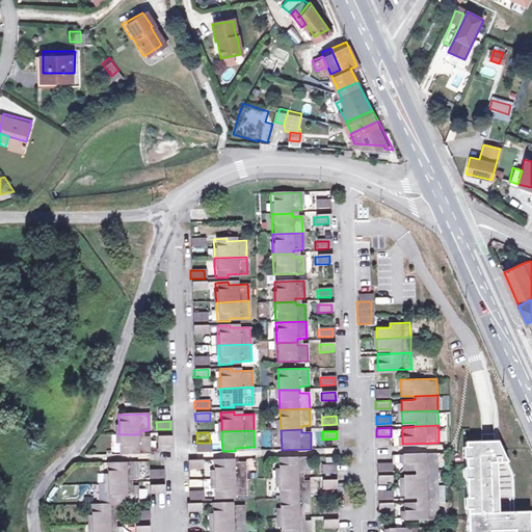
[(483,441),(471,441),(471,456),(467,456),(467,468),(471,468),(472,477),(467,477),(468,498),(472,498),(473,507),(468,507),(468,531),(490,531),(491,531),(510,530),(510,531),(531,531),(531,519),(531,510),(499,511),(493,512),(491,462),(497,461),(508,461),(499,440),(496,441),(496,433),(487,433),(483,433),(483,441)]
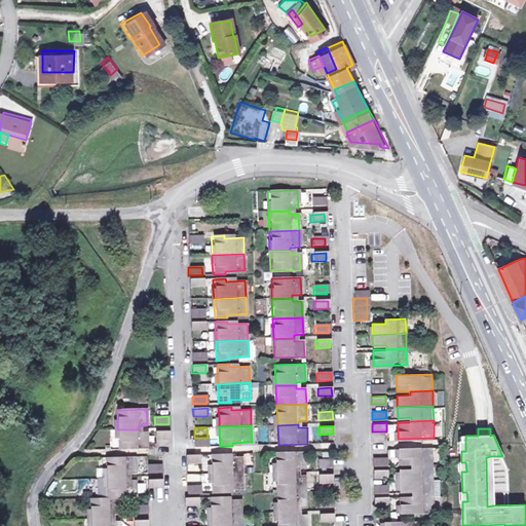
[(117,429),(118,438),(118,450),(148,449),(147,431),(139,433),(138,429),(117,429)]
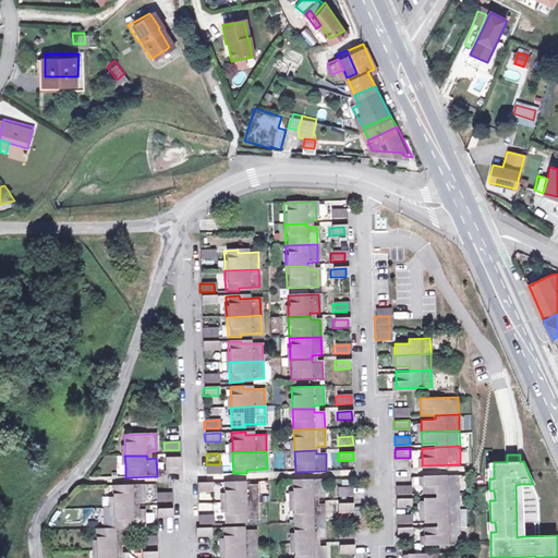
[(165,466),(180,466),(180,458),(165,459),(165,466)]
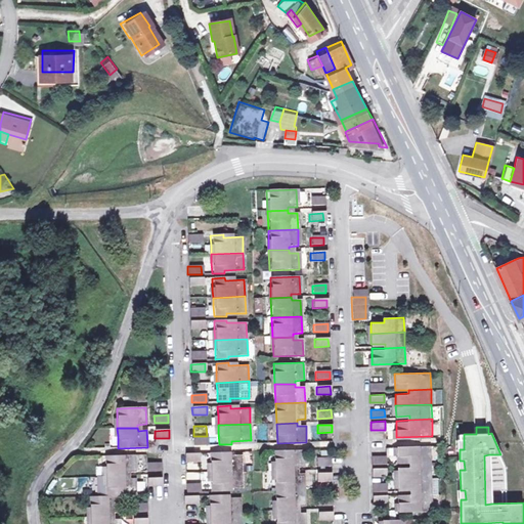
[(410,463),(433,462),(432,445),(396,446),(397,463),(410,463)]
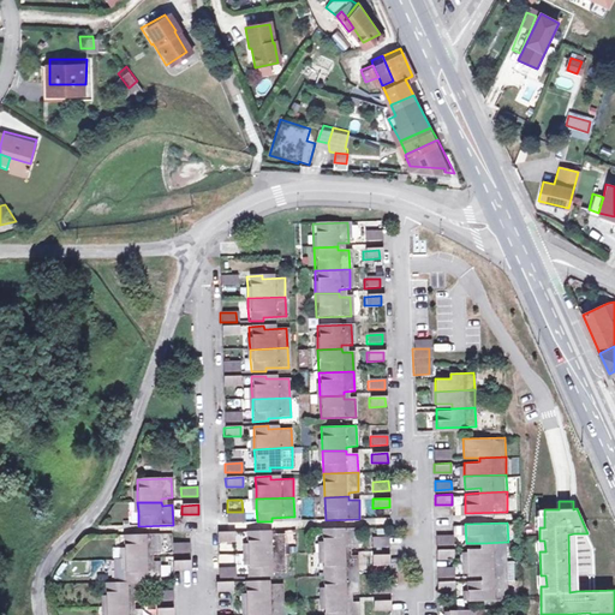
[(322,529),(323,553),(347,551),(347,548),(358,548),(357,527),(322,529)]
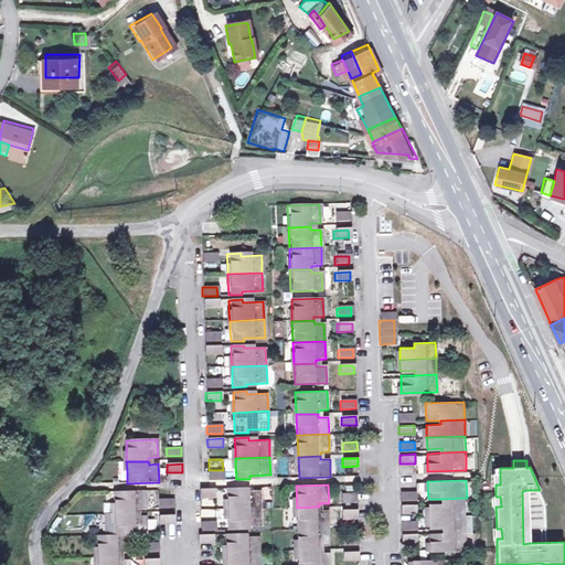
[(226,509),(262,508),(260,490),(240,490),(240,488),(226,489),(226,500),(226,509)]
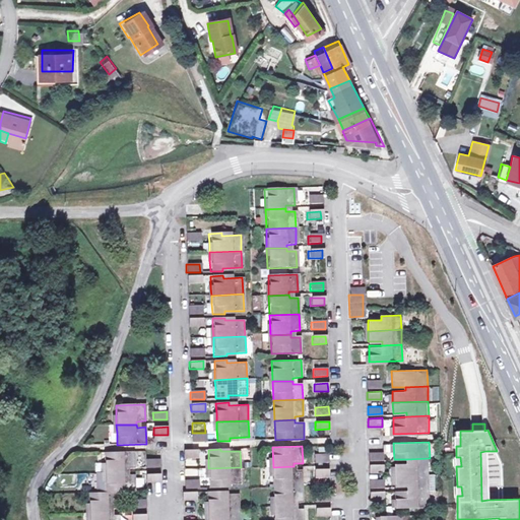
[(197,450),(183,451),(184,458),(197,458),(197,450)]
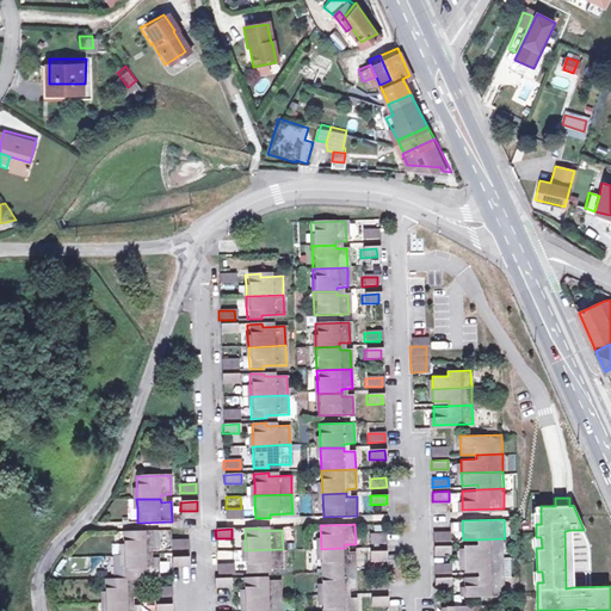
[(433,532),(433,541),(450,541),(450,531),(433,532)]
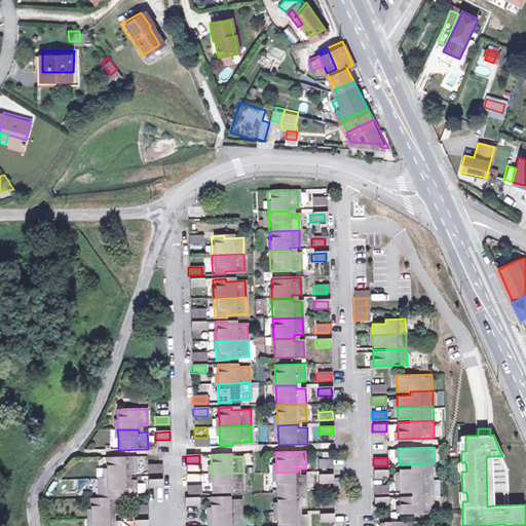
[(106,471),(107,479),(127,479),(127,475),(136,475),(136,458),(106,459),(106,471)]
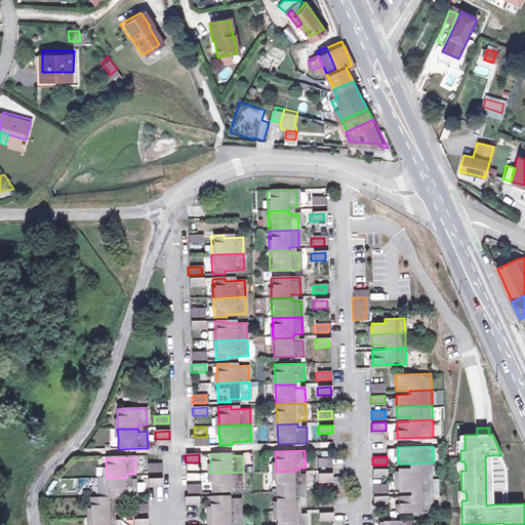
[(399,479),(435,478),(434,462),(411,463),(411,468),(398,468),(399,479)]
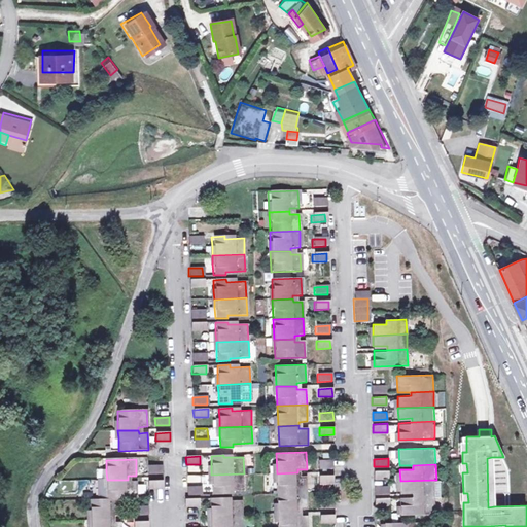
[(278,493),(308,492),(307,476),(297,476),(297,472),(277,473),(278,493)]
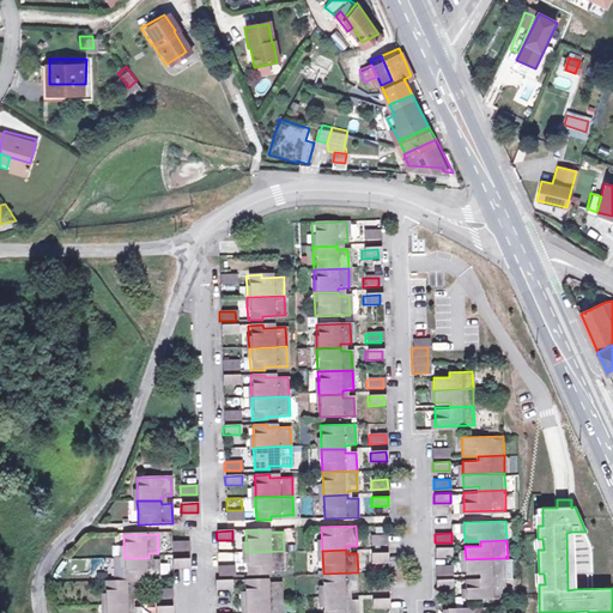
[(284,570),(284,551),(246,552),(247,562),(247,575),(262,574),(262,571),(284,570)]
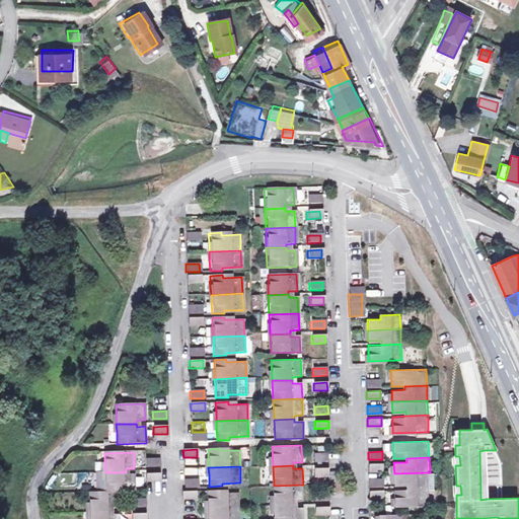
[(183,468),(183,476),(198,476),(198,468),(183,468)]
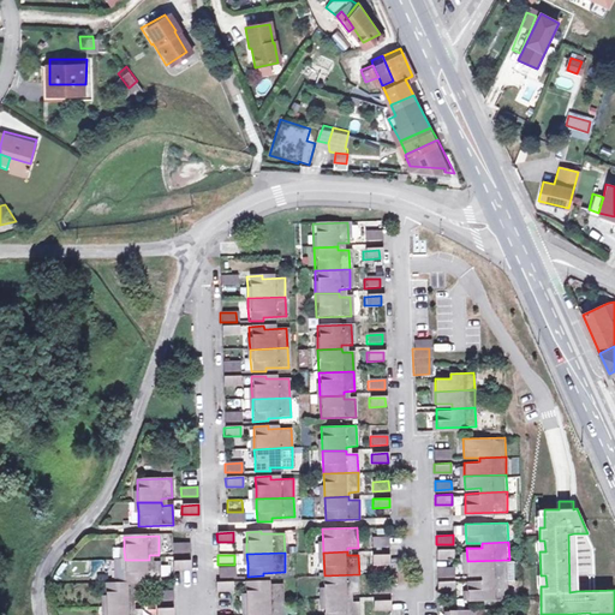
[(125,569),(126,584),(141,583),(160,583),(160,562),(149,563),(149,560),(125,560),(125,569)]
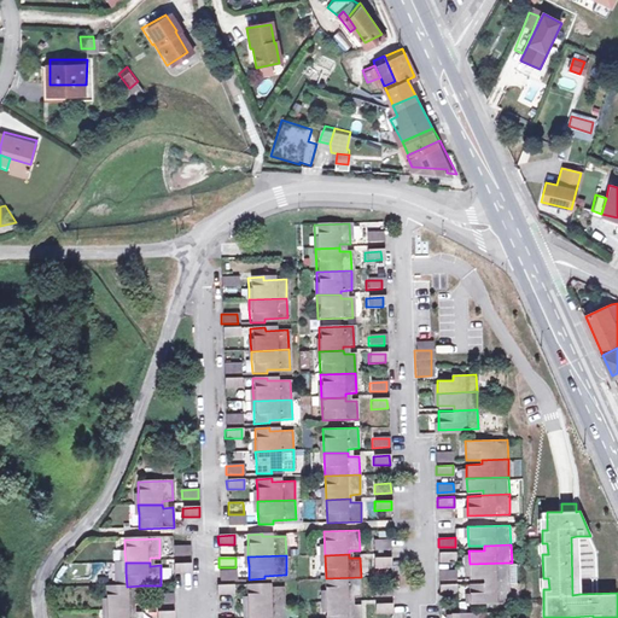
[(485,582),(512,581),(512,563),(470,564),(470,577),(485,577),(485,582)]
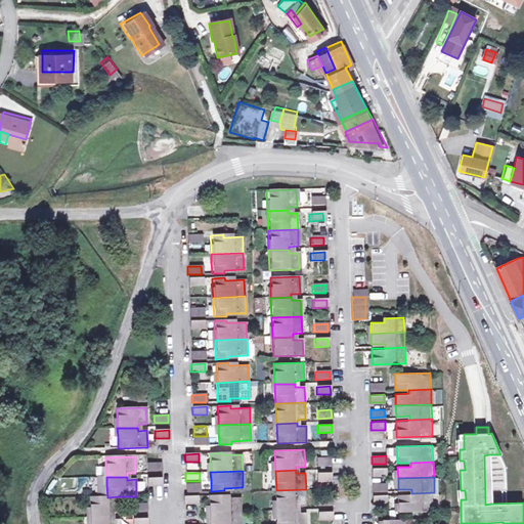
[(147,486),(162,486),(161,478),(147,479),(147,486)]
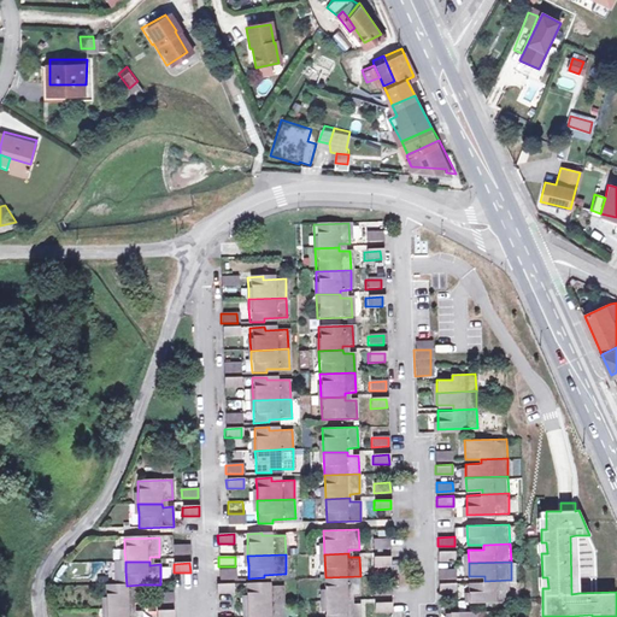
[(439,569),(439,577),(456,577),(456,568),(439,569)]
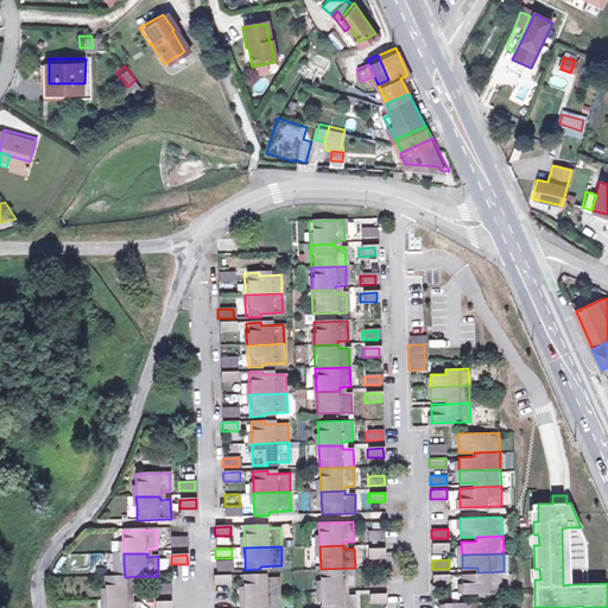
[(232,563),(215,563),(216,572),(232,571),(232,563)]
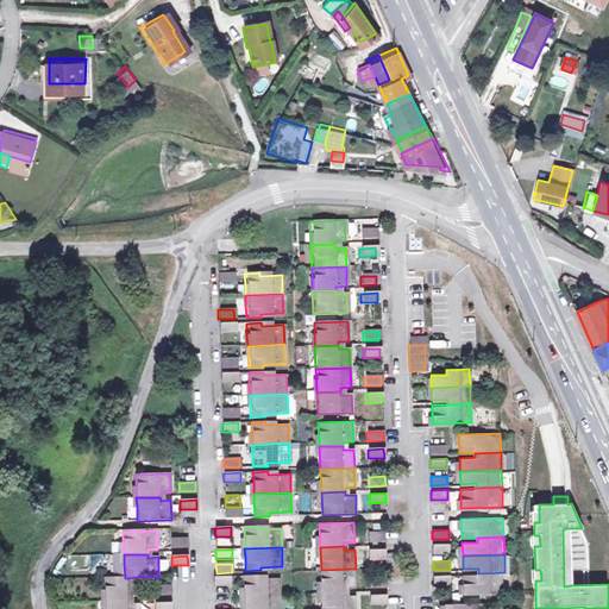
[(357,588),(356,569),(321,570),(322,592),(346,592),(346,588),(357,588)]
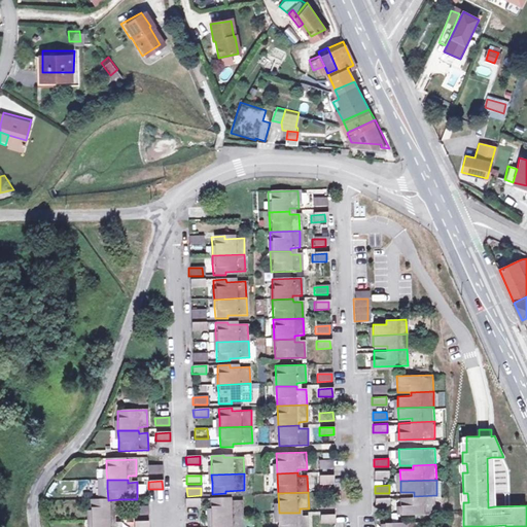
[(436,495),(414,496),(400,496),(401,513),(437,512),(436,495)]
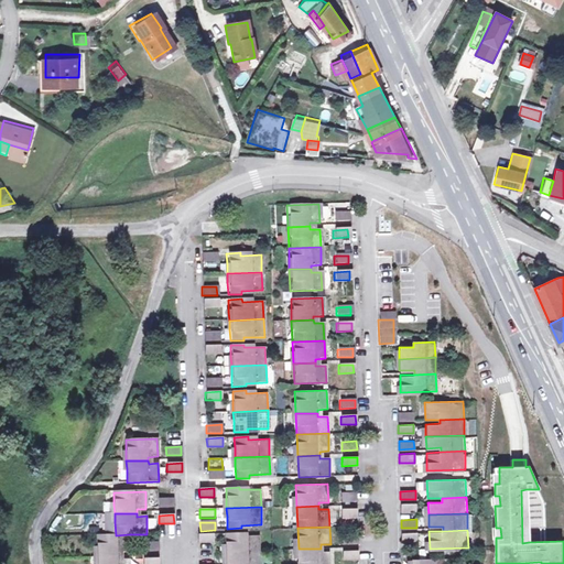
[(226,554),(260,552),(259,534),(239,535),(239,532),(225,533),(225,545),(226,554)]
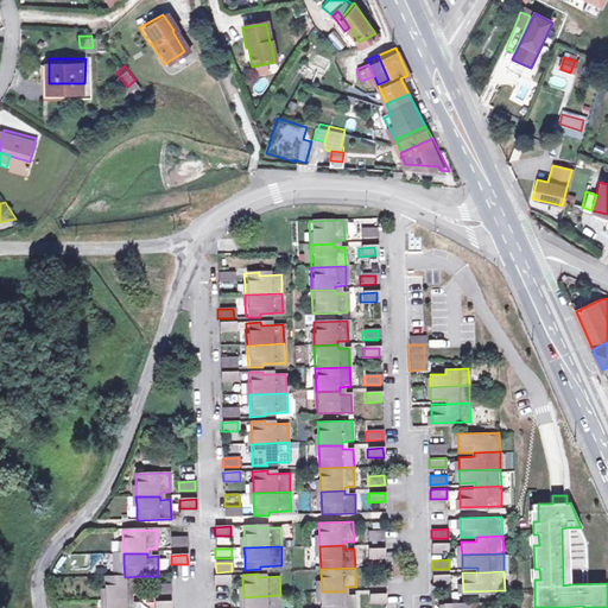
[(432,574),(434,583),(450,582),(449,574),(432,574)]
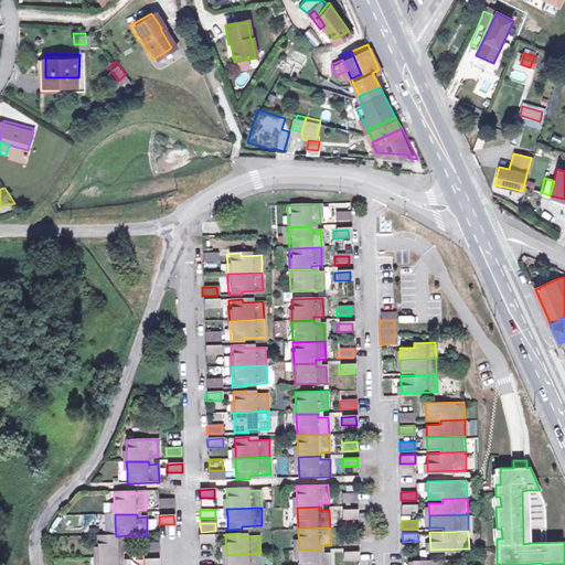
[(129,535),(116,536),(97,536),(98,550),(98,558),(120,557),(120,554),(130,553),(129,535)]
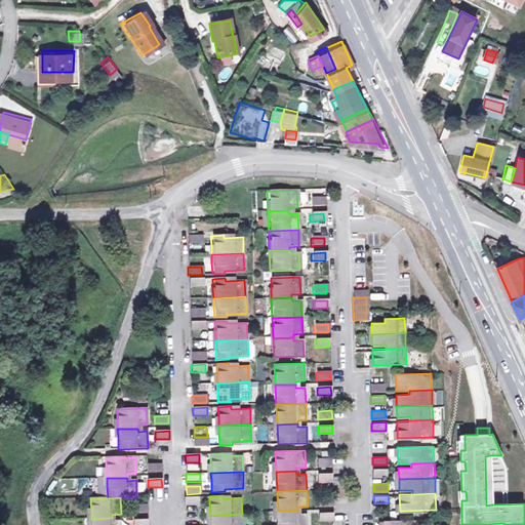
[(184,498),(185,506),(198,505),(198,497),(184,498)]
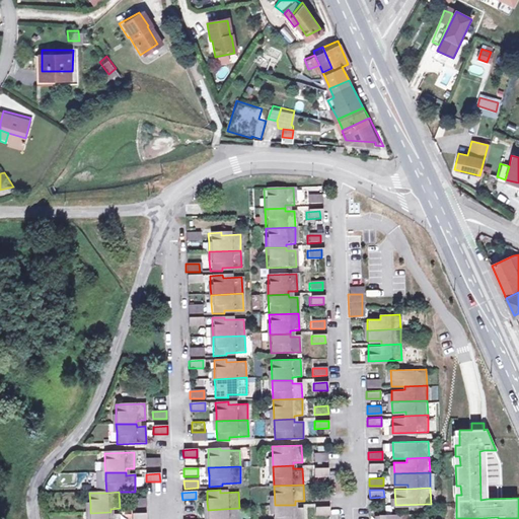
[(275,505),(275,518),(304,518),(304,507),(295,508),(295,505),(275,505)]
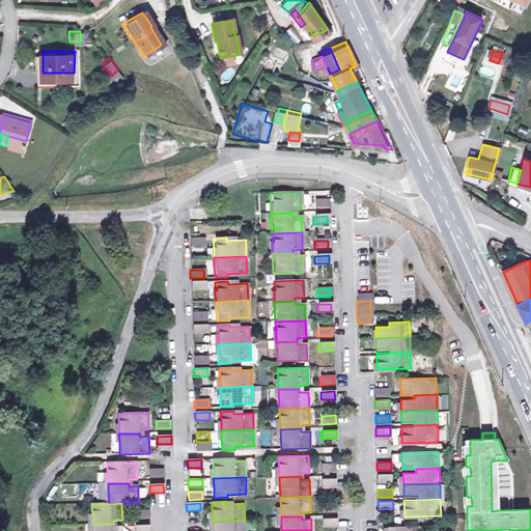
[(323,519),(323,527),(337,526),(337,519),(323,519)]
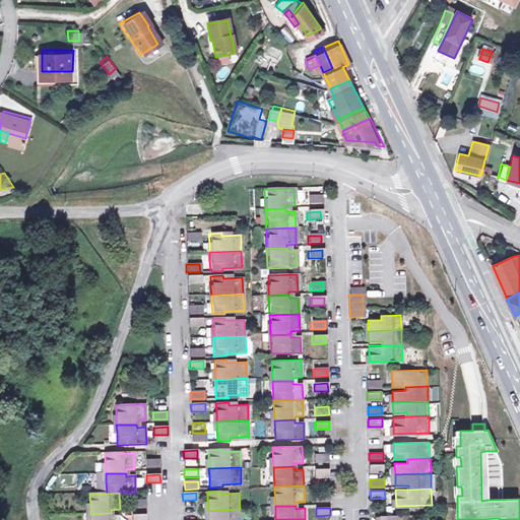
[(240,519),(240,509),(208,511),(208,519),(240,519)]
